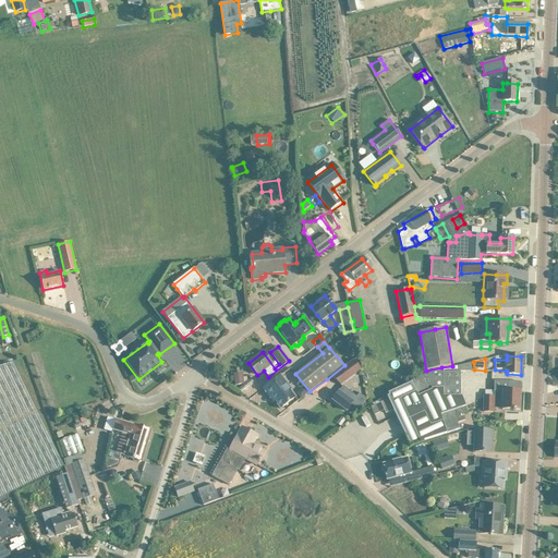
[(331,377),(341,385),(361,368),(354,360),(331,377)]
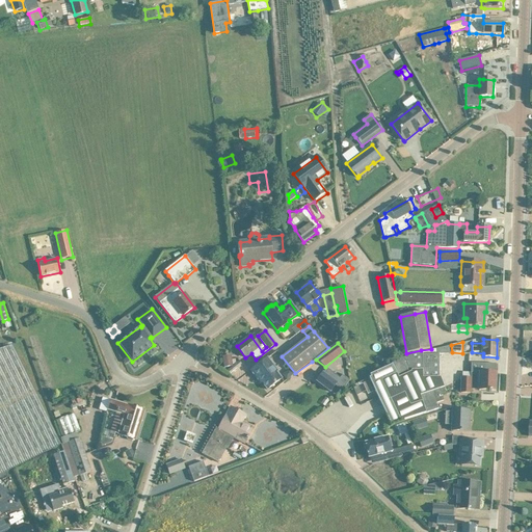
[(444,388),(440,378),(440,354),(452,352),(451,345),(422,352),(405,356),(391,364),(392,365),(370,375),(371,377),(369,377),(391,424),(439,409),(436,403),(444,401),(442,396),(446,394),(444,388)]
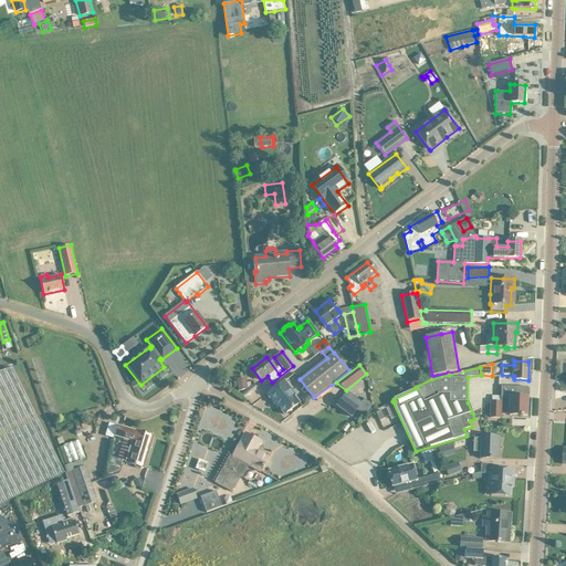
[(0,504),(64,473),(12,368),(0,371),(0,504)]
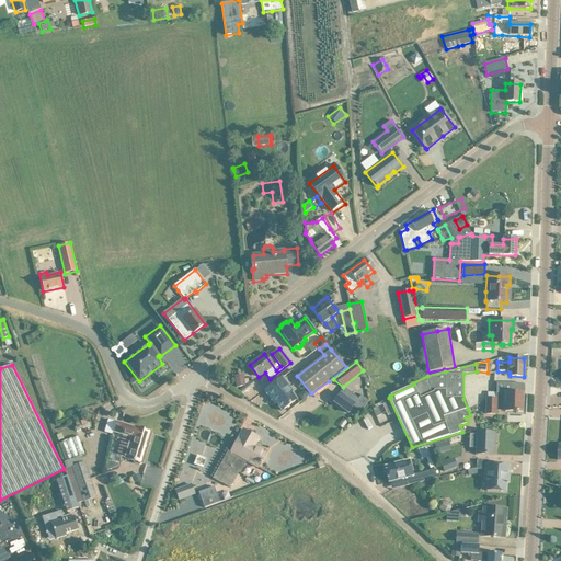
[(243,378),(235,379),(236,388),(244,387),(243,378)]
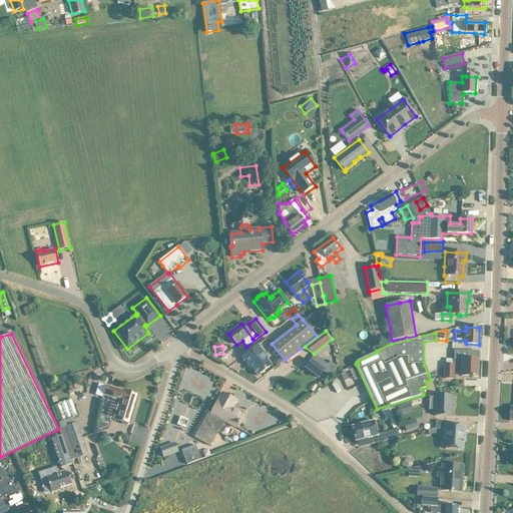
[(258,346),(241,358),(246,365),(248,364),(258,376),(272,366),(267,359),(268,358),(258,346)]
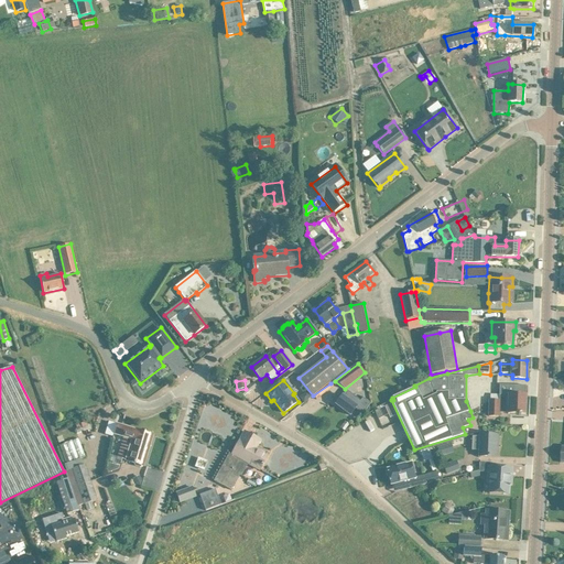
[(246,389),(240,393),(242,397),(257,386),(253,382),(246,389)]
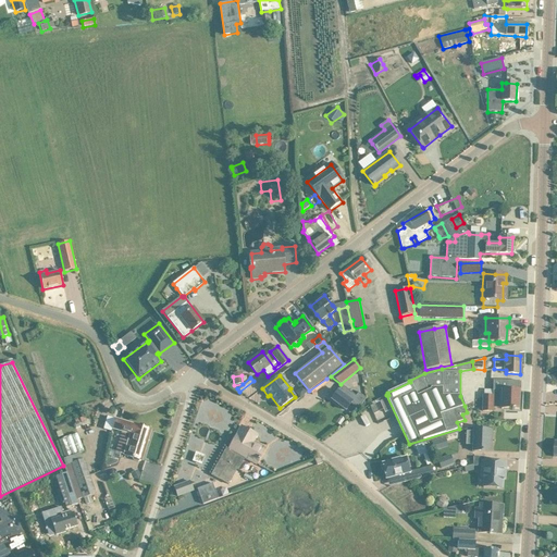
[(326,379),(309,391),(312,395),(329,382),(326,379)]
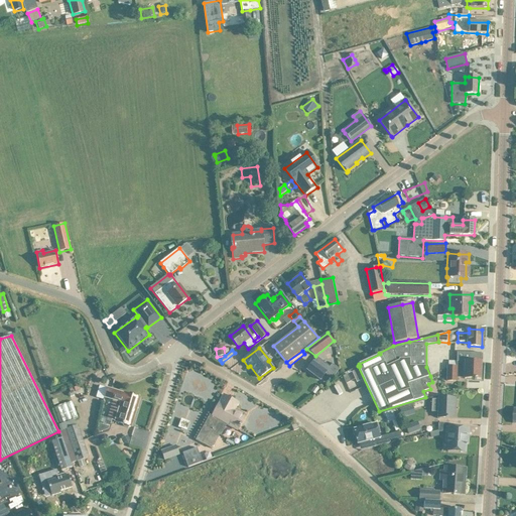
[(474,379),(474,380),(476,380),(477,379),(480,380),(481,354),(457,353),(457,367),(447,367),(447,381),(456,381),(457,378),(465,378),(465,379),(474,379)]
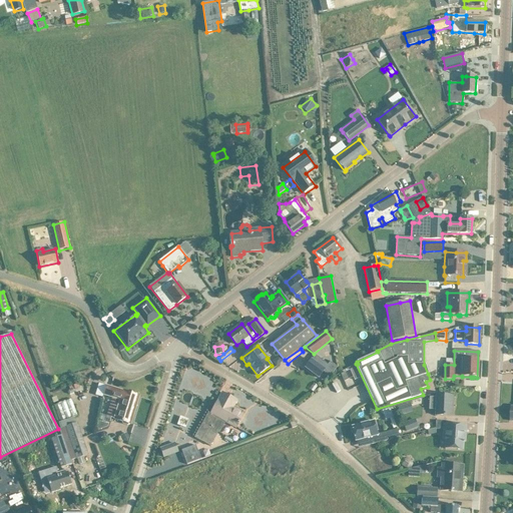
[(316,355),(306,369),(319,378),(323,372),(330,377),(338,367),(331,362),(329,365),(316,355)]
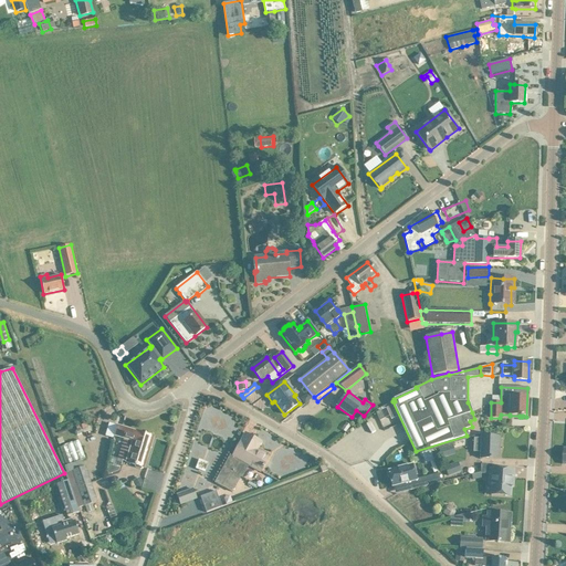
[(108,423),(105,437),(113,439),(114,436),(124,439),(118,459),(126,462),(135,465),(135,468),(140,470),(142,468),(144,469),(144,468),(143,468),(147,454),(148,456),(154,437),(117,426),(116,426),(108,423)]
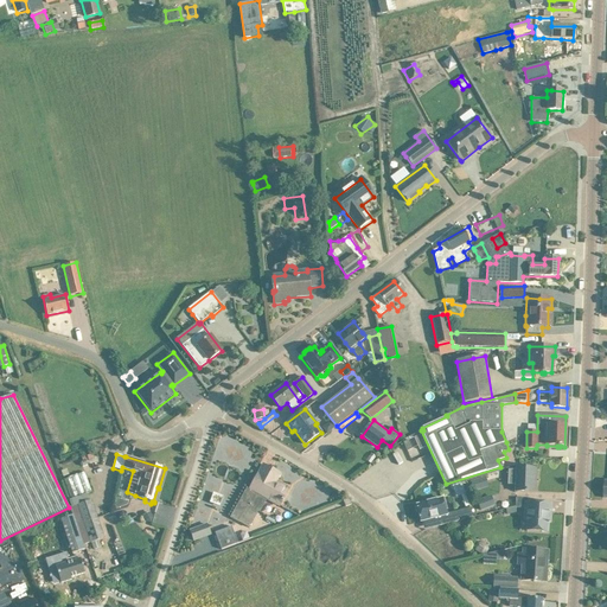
[(283,499),(282,499),(288,490),(287,489),(287,487),(282,485),(281,486),(275,483),(280,474),(263,465),(249,490),(247,489),(231,518),(247,526),(257,510),(259,511),(266,498),(279,506),(281,502),(282,502),(283,499)]
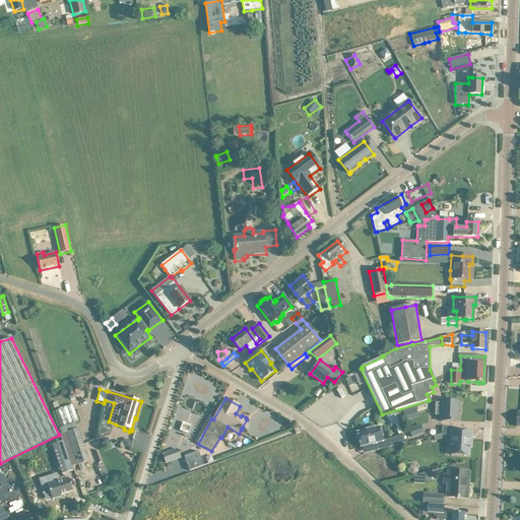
[(321,411),(331,404),(327,399),(317,407),(321,411)]
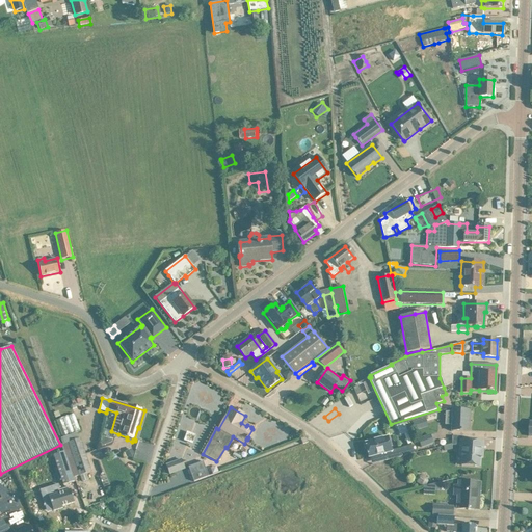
[(81,410),(63,417),(70,433),(87,427),(81,410)]
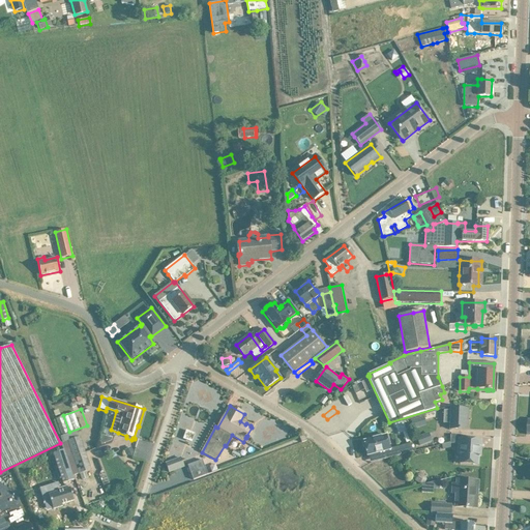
[(449,430),(457,430),(467,431),(468,410),(450,409),(450,411),(444,410),(443,422),(449,423),(449,430)]
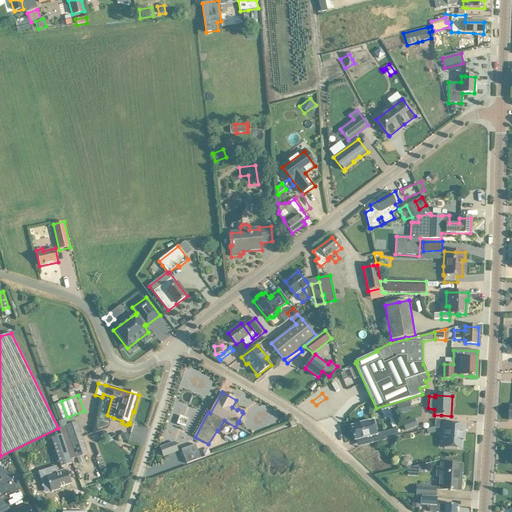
[(404,403),(396,406),(399,415),(407,413),(404,403)]
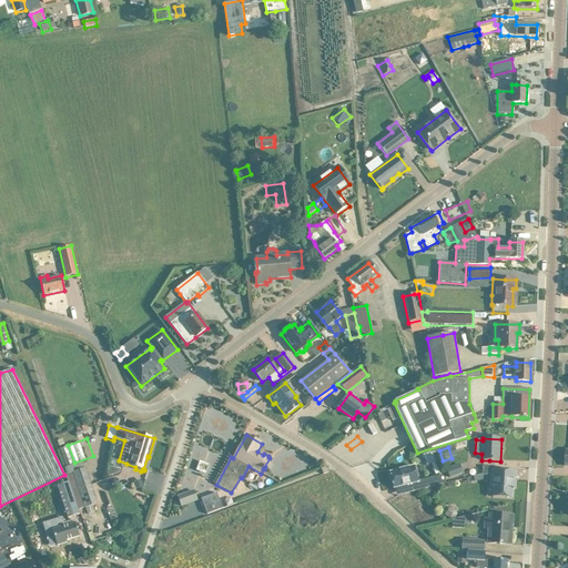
[(453,458),(464,456),(462,448),(450,450),(453,458)]
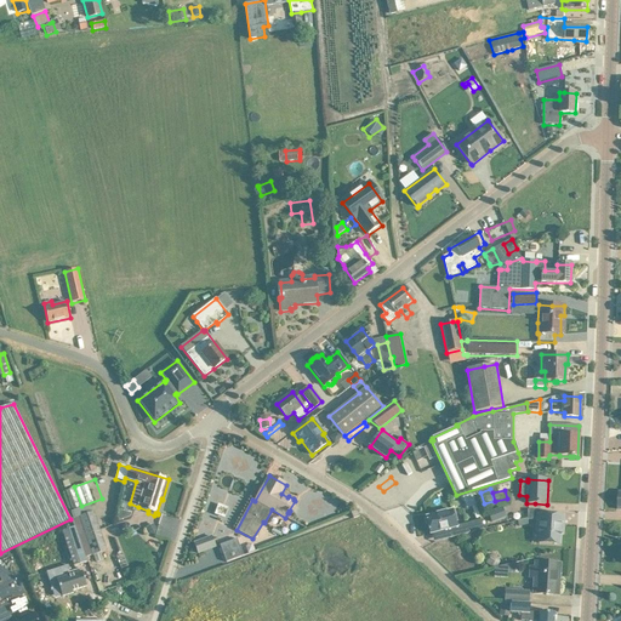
[(101,553),(102,553),(108,551),(92,512),(90,506),(74,512),(75,518),(80,517),(93,556),(100,553),(101,553)]
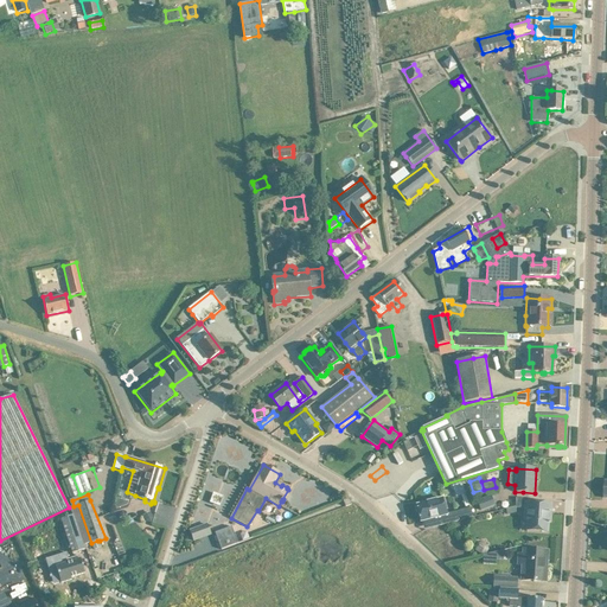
[(491,496),(475,500),(480,512),(494,506),(491,496)]
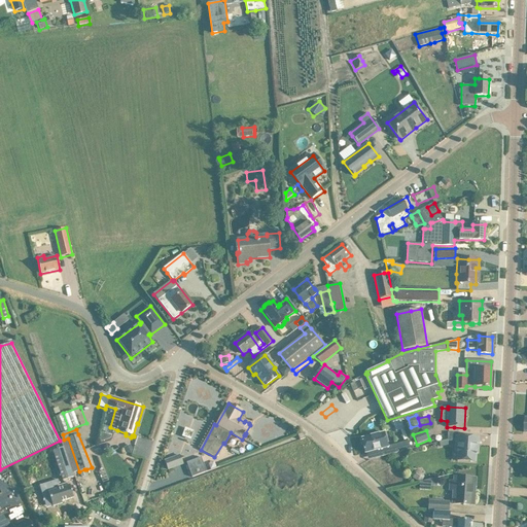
[(388,447),(385,433),(361,438),(365,453),(380,449),(382,457),(411,450),(409,442),(388,447)]
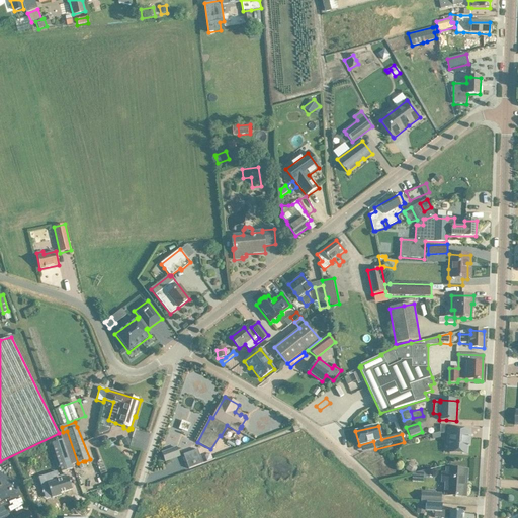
[(448,453),(456,453),(466,454),(467,439),(469,439),(469,430),(447,429),(446,444),(448,444),(448,453)]
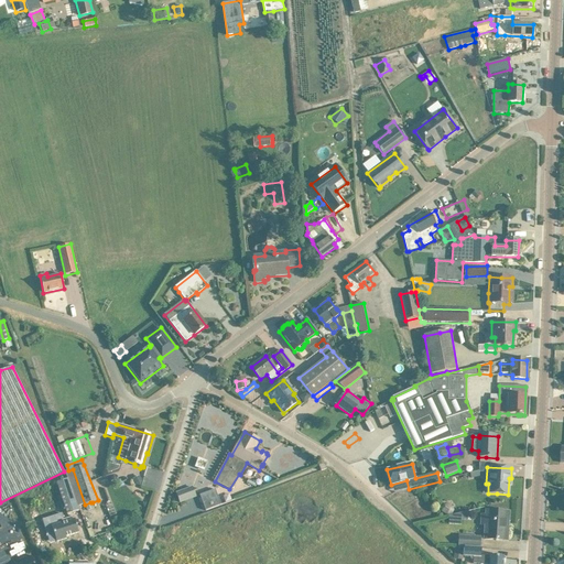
[(109,478),(112,478),(111,474),(100,476),(101,486),(110,485),(109,478)]
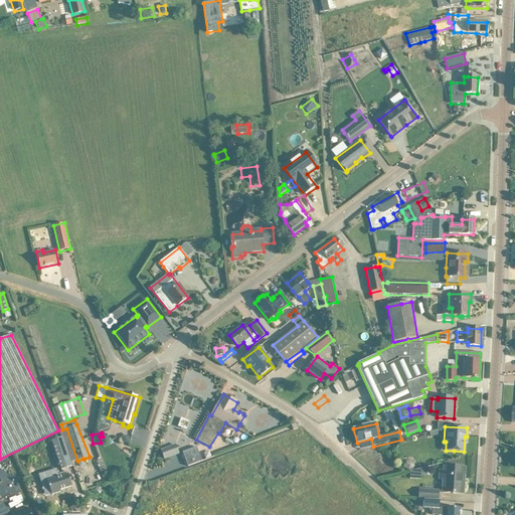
[(127,435),(121,438),(123,443),(128,444),(129,439),(127,435)]
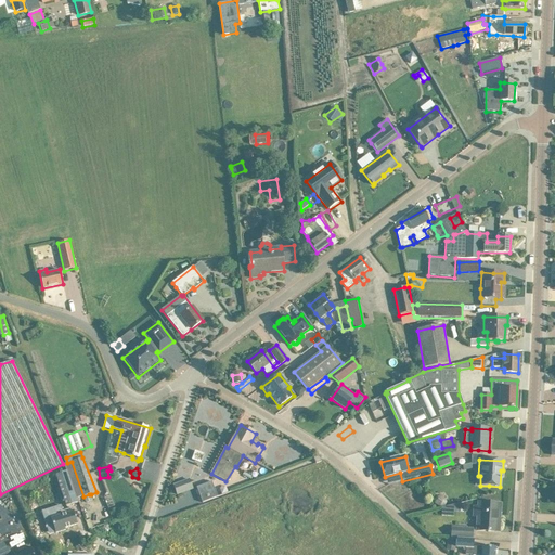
[(77,503),(74,493),(66,472),(56,475),(63,497),(66,507),(77,503)]
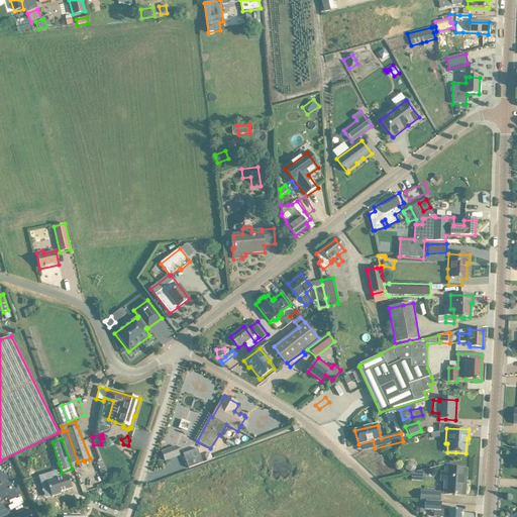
[(176,447),(162,452),(165,460),(179,455),(176,447)]
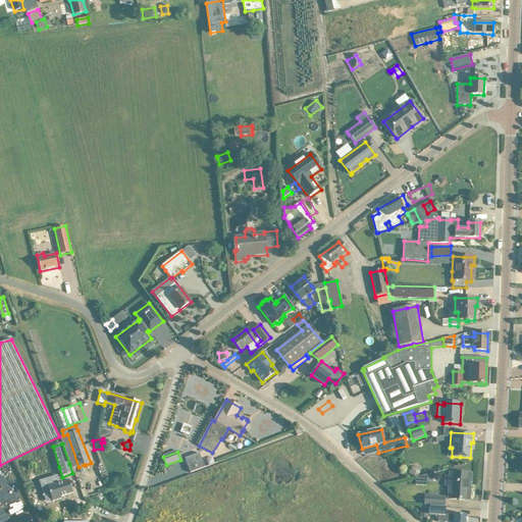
[(185,459),(190,473),(204,468),(199,454),(185,459)]
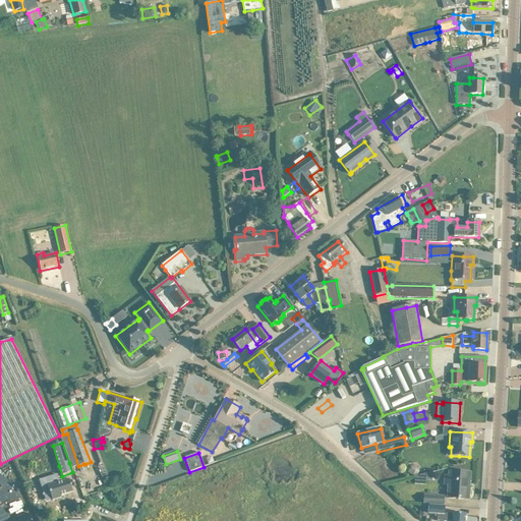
[(468,500),(469,482),(470,473),(450,472),(449,474),(445,474),(445,483),(449,484),(448,499),(460,500),(460,499),(468,500)]
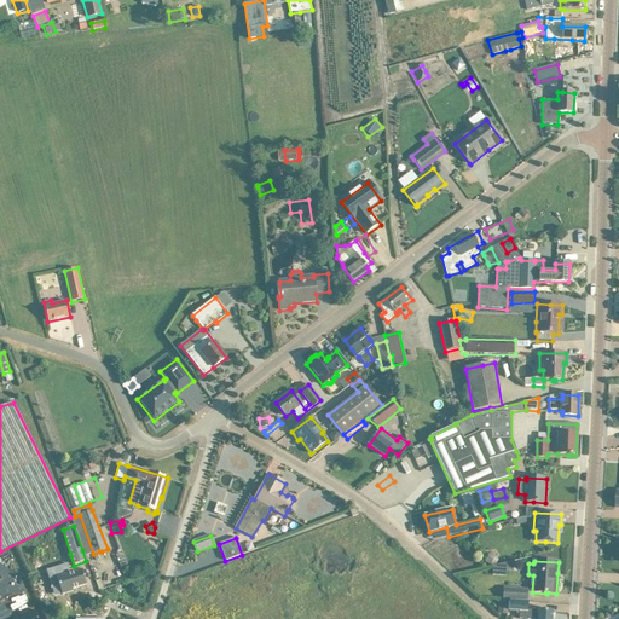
[(62,593),(86,585),(81,571),(70,574),(68,565),(47,571),(51,582),(58,579),(62,593)]
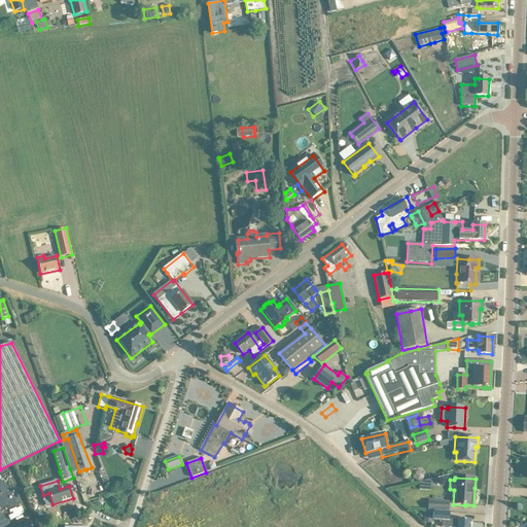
[(429,500),(428,512),(434,513),(434,510),(448,512),(450,501),(429,500)]
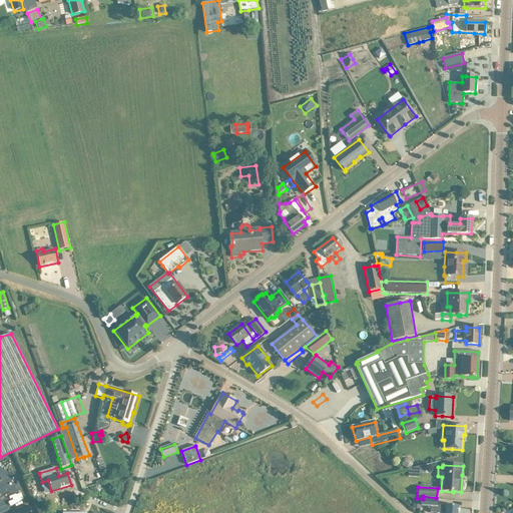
[(430,512),(457,512),(458,507),(448,506),(438,505),(438,498),(436,498),(423,496),(423,499),(422,506),(430,507),(430,512)]
